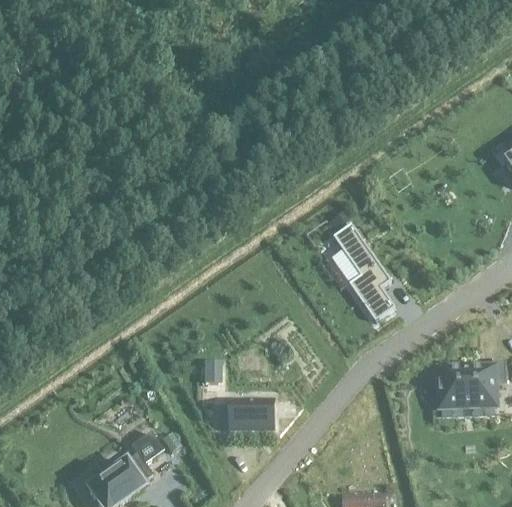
[(344,211),(329,221),(335,229),(349,219),(344,211)]
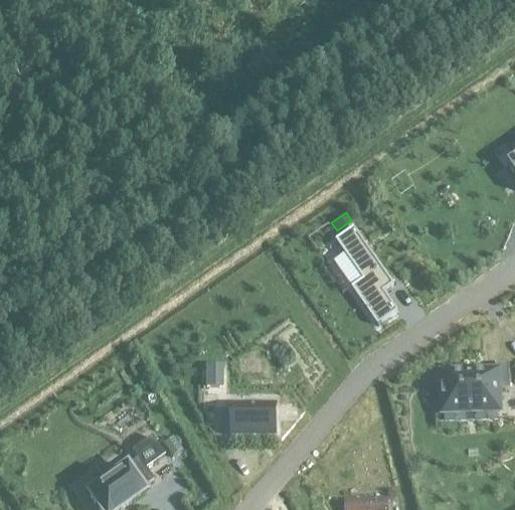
[(345,250),(334,259),(352,286),(378,323),(397,309),(384,290),(393,283),(354,225),(336,238),(345,250)]
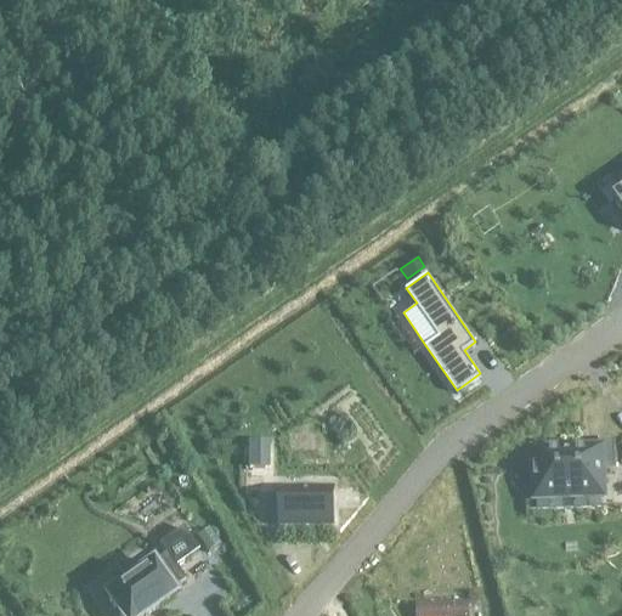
[(270,436),(247,436),(247,462),(270,462),(270,436)]
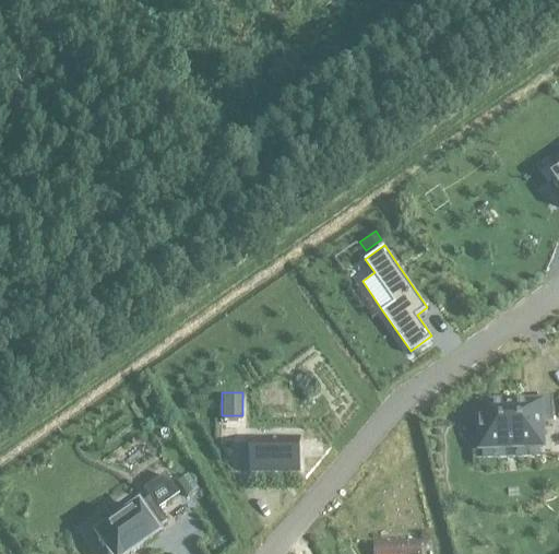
[(480,403),(482,444),(540,441),(540,421),(554,421),(551,392),(537,393),(538,401),(480,403)]
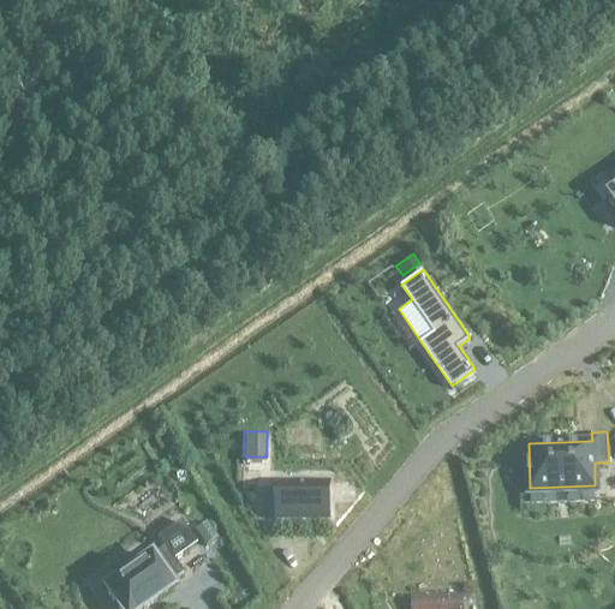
[(276,481),(276,517),(329,517),(329,481),(276,481)]
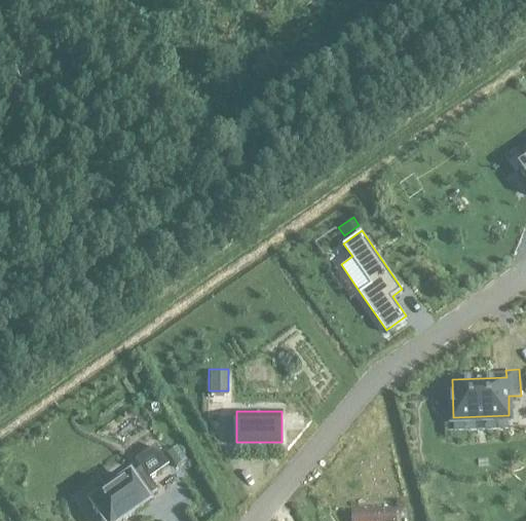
[(154,443),(135,456),(141,466),(148,476),(167,462),(154,443)]
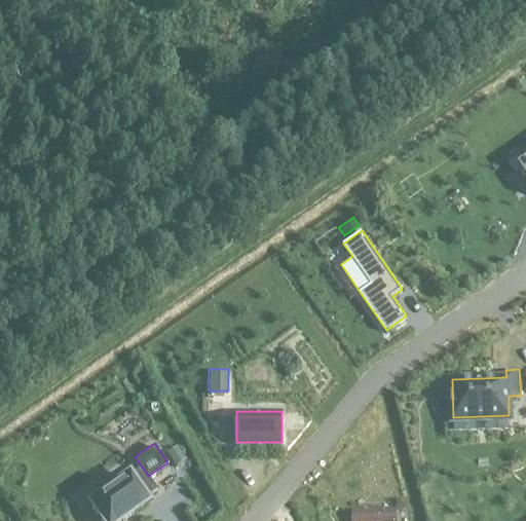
[(141,466),(89,501),(103,520),(116,520),(121,518),(122,519),(135,510),(134,510),(147,499),(145,496),(156,488),(148,476),(141,466)]
